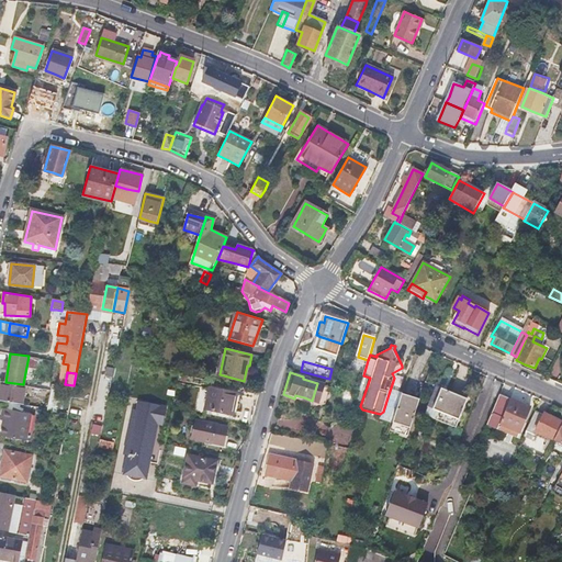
[(0,388),(0,401),(21,404),(23,384),(6,382),(1,381),(0,388)]
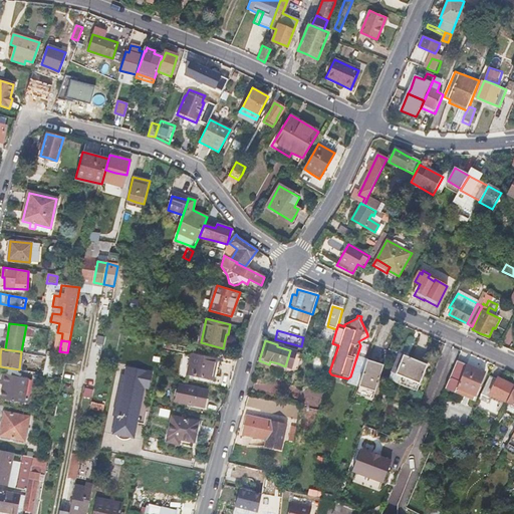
[(54,351),(46,349),(45,355),(42,372),(50,374),(54,351)]
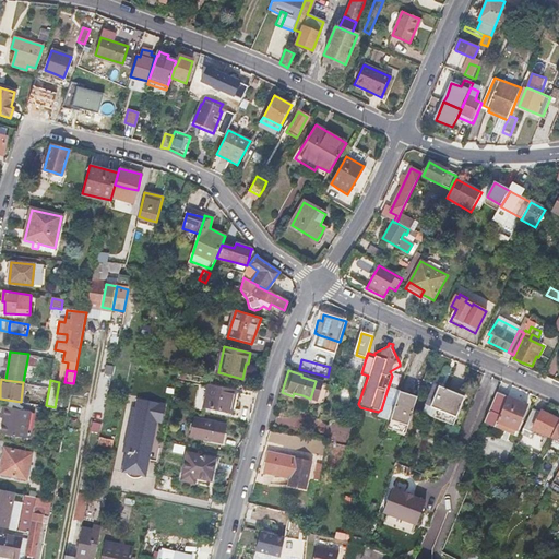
[(452,425),(458,412),(464,397),(432,384),(421,412),(452,425)]
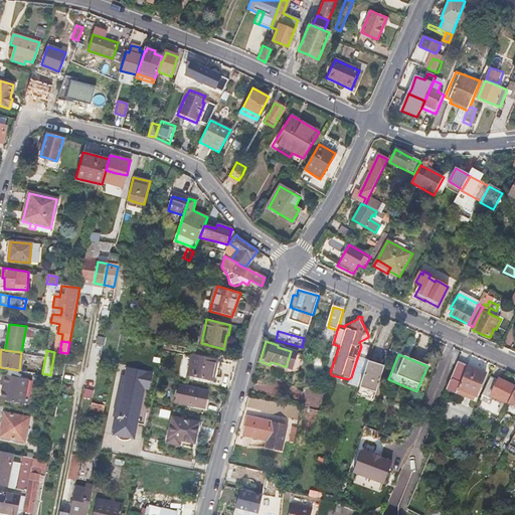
[(188,374),(200,377),(212,379),(217,360),(193,355),(188,374)]
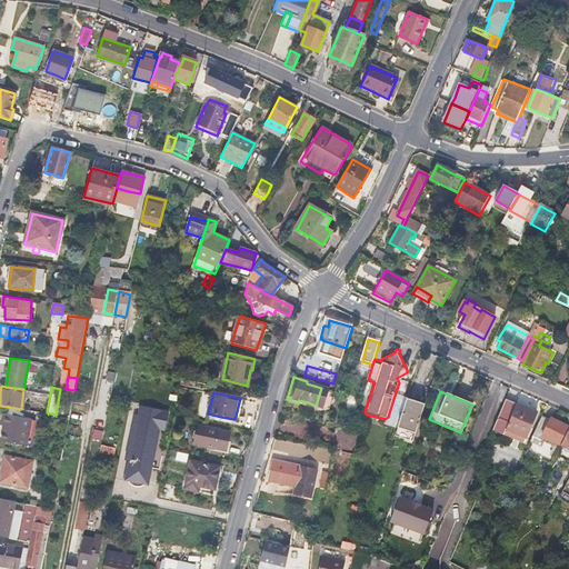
[(413,433),(419,419),(423,405),(406,398),(396,427),(413,433)]
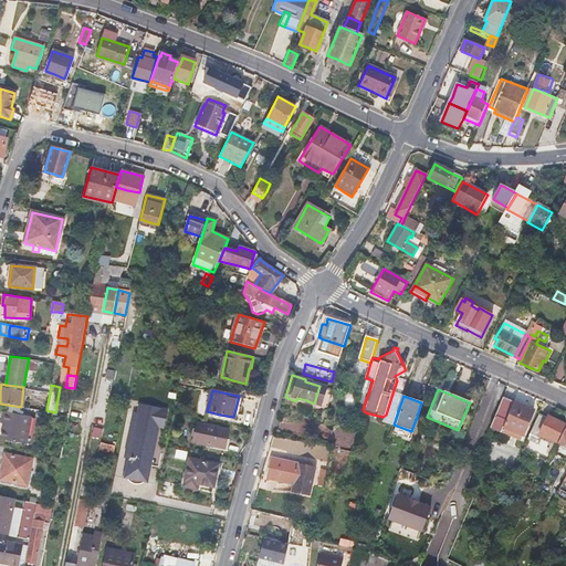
[(503,428),(512,432),(521,436),(532,411),(513,402),(513,404),(501,398),(488,429),(500,435),(503,428)]
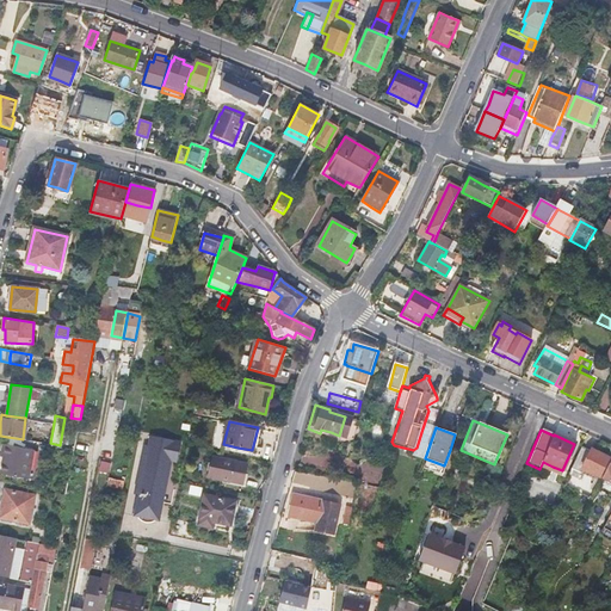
[(146,436),(134,518),(166,523),(178,439),(146,436)]
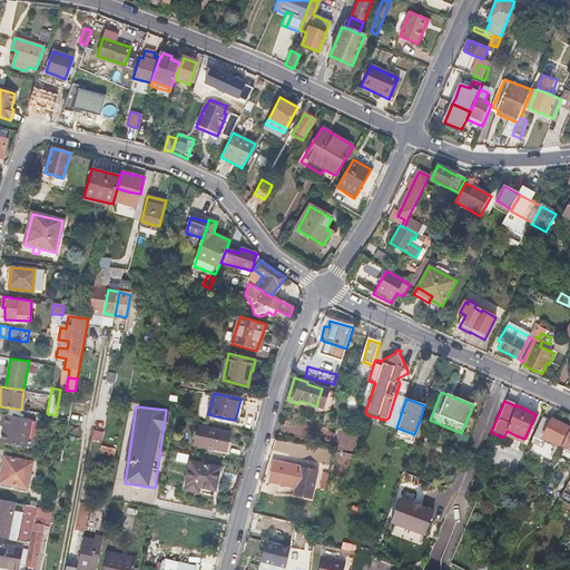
[(30,419),(2,414),(0,428),(0,433),(2,434),(1,442),(27,446),(30,419)]
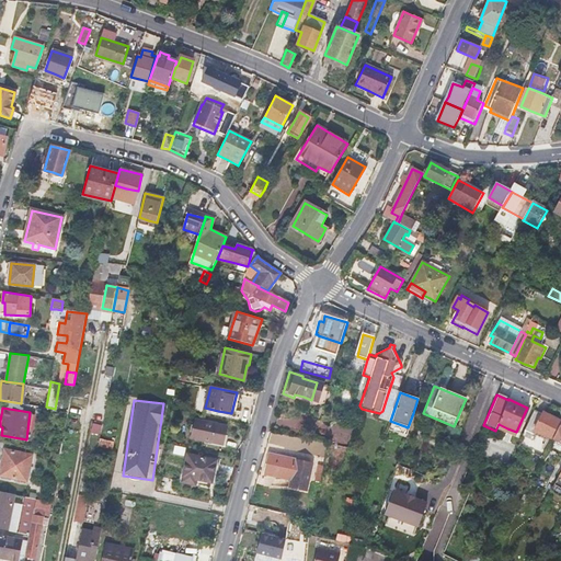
[(535,431),(542,435),(551,438),(559,422),(542,414),(542,415),(534,412),(526,431),(533,434),(535,431)]
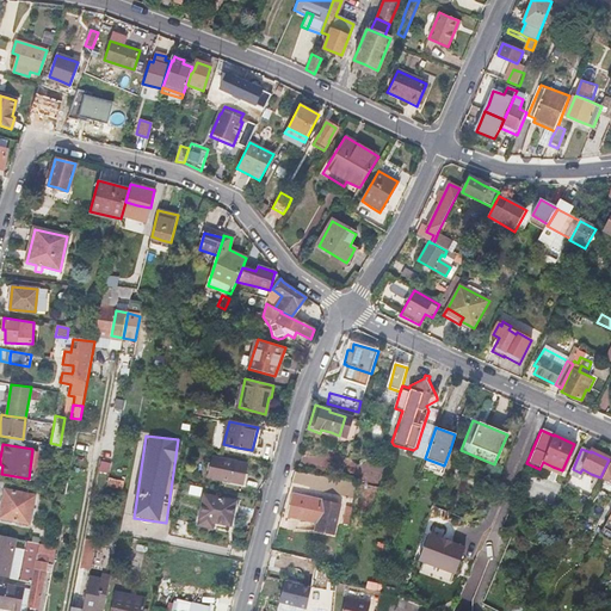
[(209,476),(226,480),(242,483),(247,464),(213,457),(209,476)]
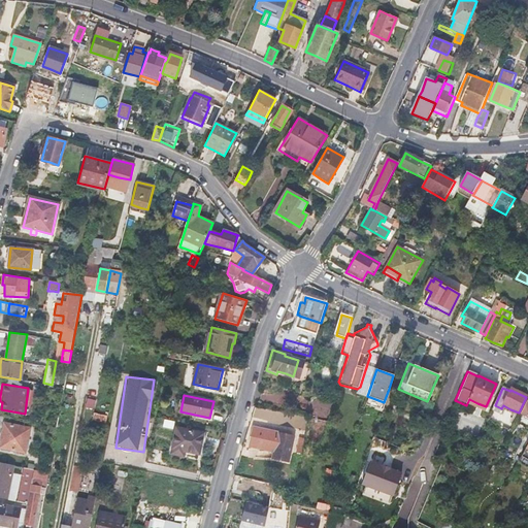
[(94,409),(97,400),(89,398),(87,407),(94,409)]
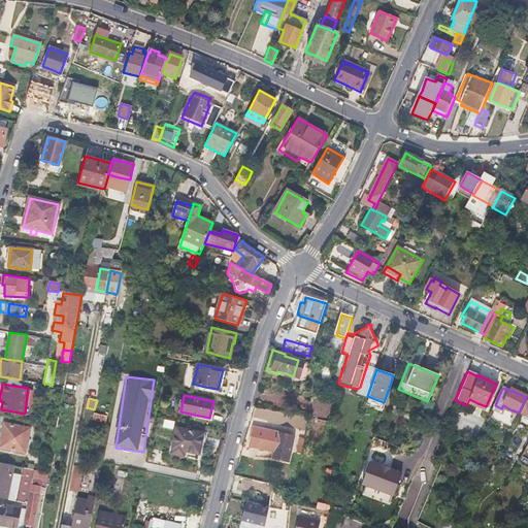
[(5,424),(2,436),(0,448),(0,449),(26,454),(30,428),(5,424)]
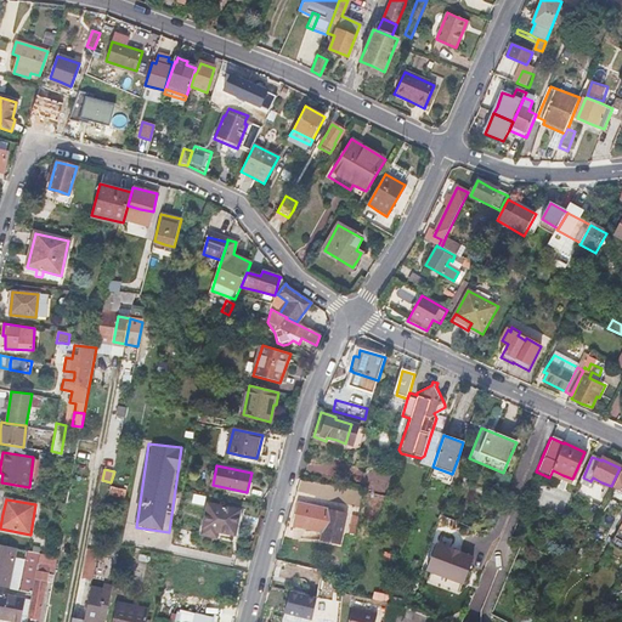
[(202,535),(209,536),(216,537),(219,531),(235,535),(239,509),(209,503),(202,535)]
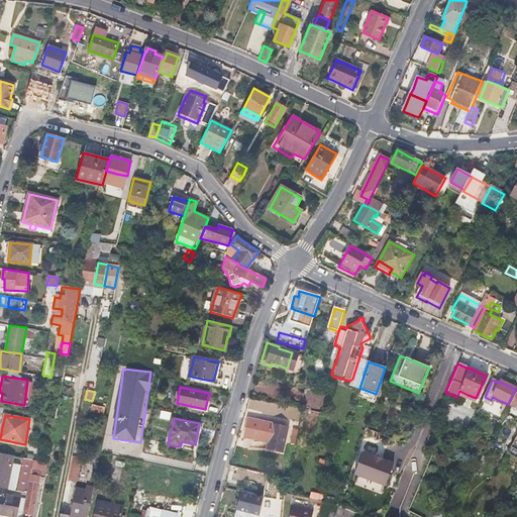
[(267,449),(274,450),(280,426),(248,419),(244,436),(269,442),(267,449)]
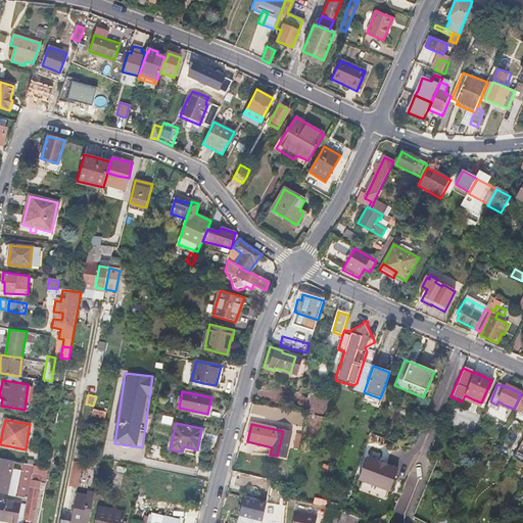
[(283,431),(277,456),(285,458),(291,433),(283,431)]
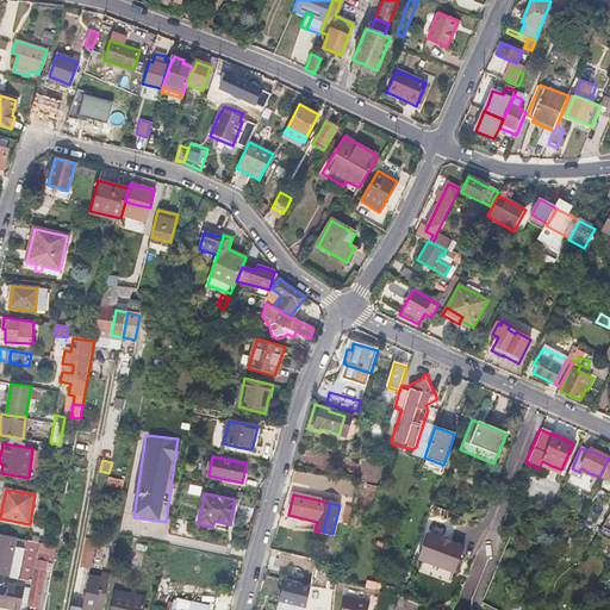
[(609,537),(609,511),(598,531),(609,537)]
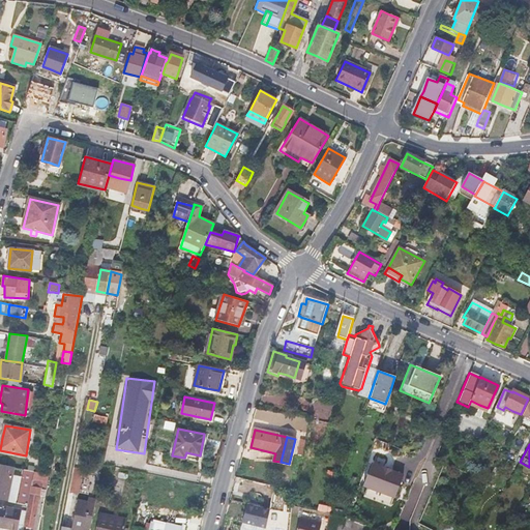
[(0,500),(27,505),(34,471),(0,464),(0,500)]
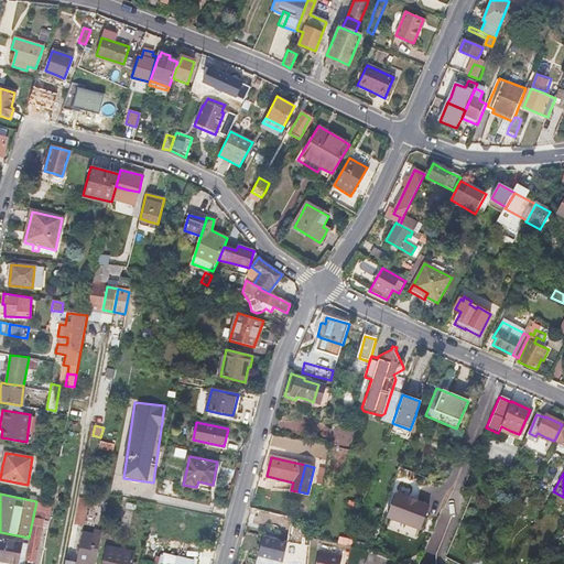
[(88,500),(85,499),(80,498),(76,523),(83,525),(88,500)]
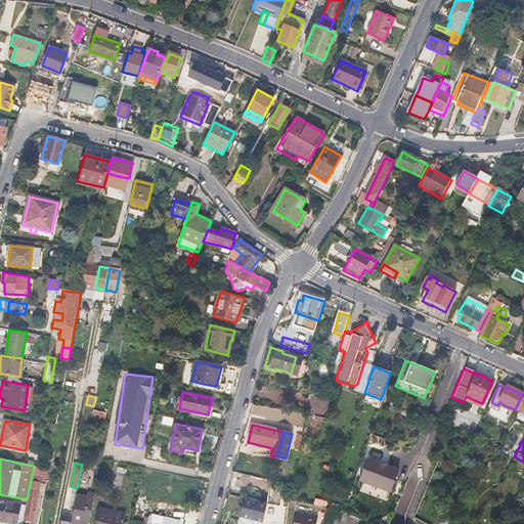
[(27,499),(25,514),(23,521),(32,522),(40,483),(45,485),(48,469),(34,466),(27,499)]
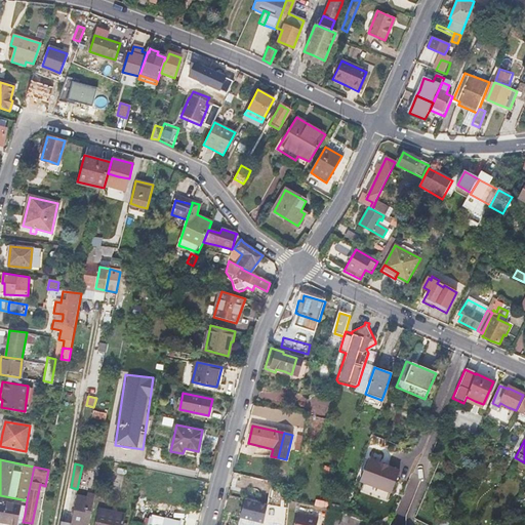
[(25,515),(27,500),(0,495),(0,521),(15,524),(18,513),(25,515)]
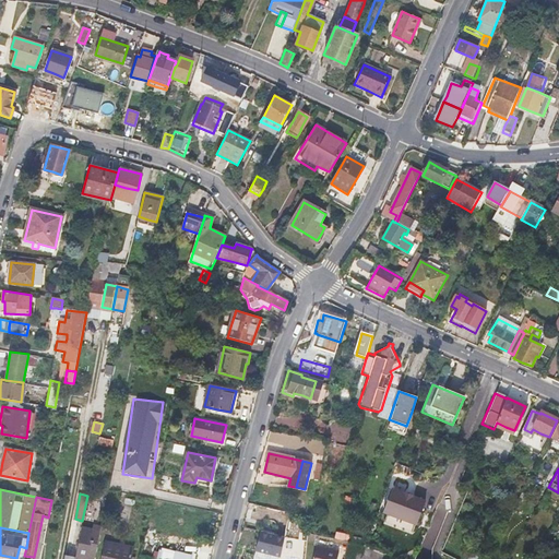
[(99,535),(80,532),(75,557),(74,558),(86,558),(87,557),(94,558),(99,535)]
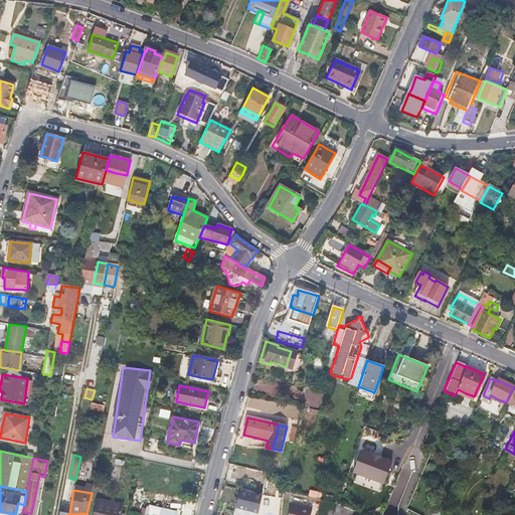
[(259,514),(263,496),(240,490),(233,514),(259,514)]
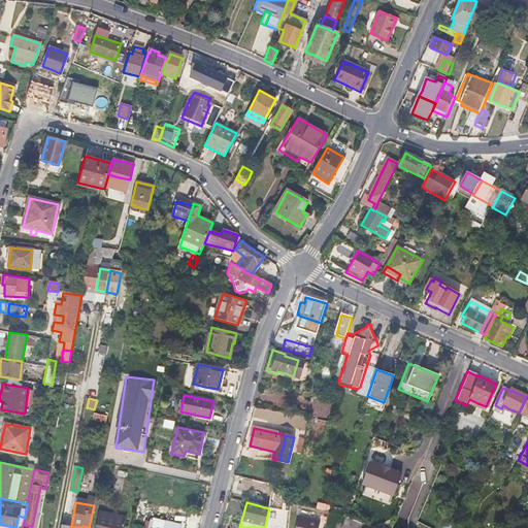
[(318,502),(317,509),(330,512),(331,504),(318,502)]
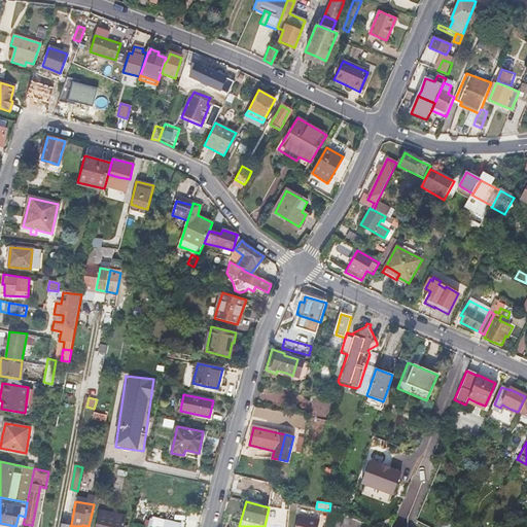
[(123,526),(125,519),(99,513),(96,526),(123,526)]
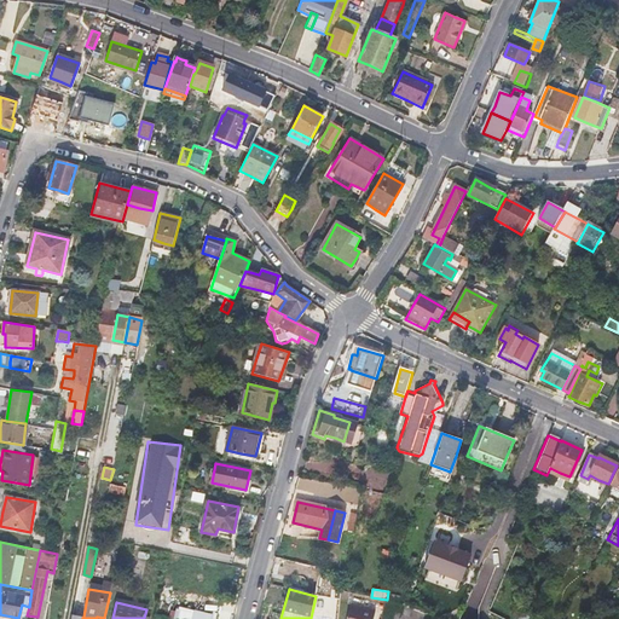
[(371,618),(374,609),(350,603),(345,618),(371,618)]
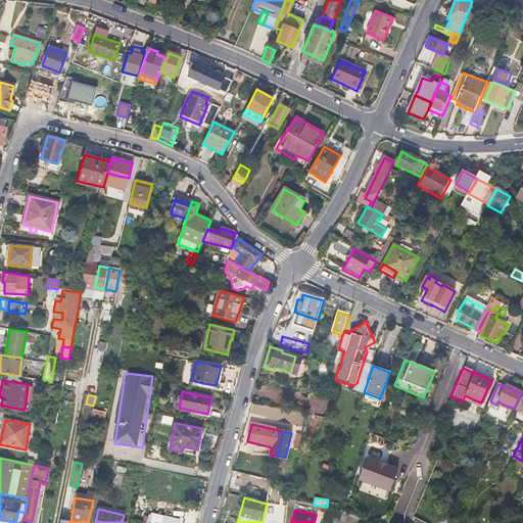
[(151,514),(150,522),(181,522),(182,518),(151,514)]
